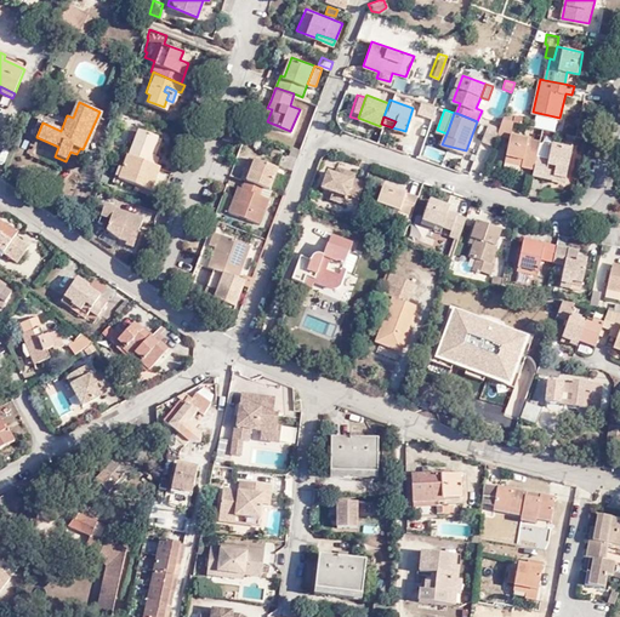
[(511,132),(513,120),(504,118),(499,130),(496,136),(508,137),(505,154),(522,158),(521,165),(534,167),(536,155),(539,144),(525,141),(527,136),(511,132)]
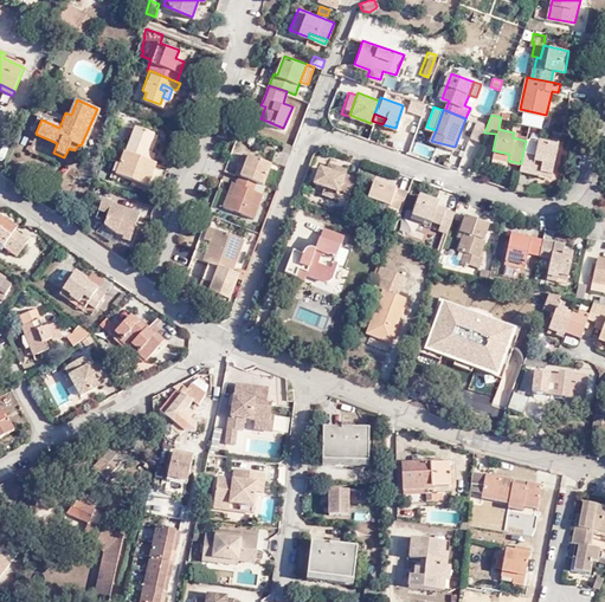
[(468,137),(481,141),(484,133),(487,127),(474,121),(468,137)]
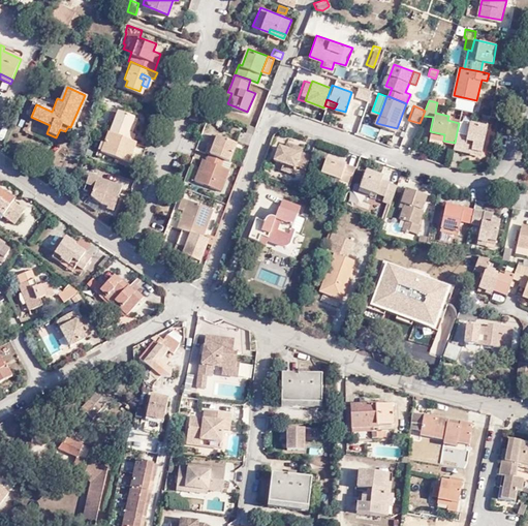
[(191,106),(188,116),(198,120),(202,111),(191,106)]
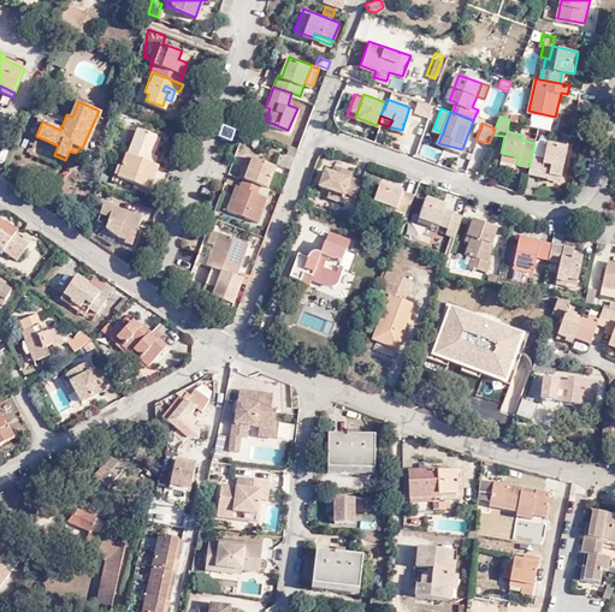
[(126,152),(152,161),(155,152),(153,152),(147,149),(154,132),(136,125),(126,152)]
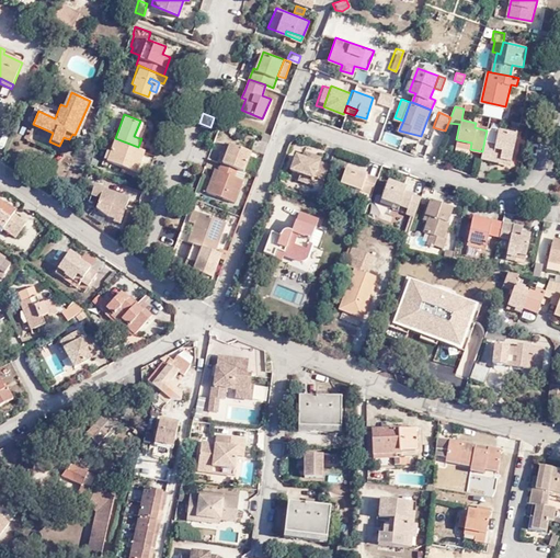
[(134,136),(139,138),(145,122),(140,121),(134,136)]
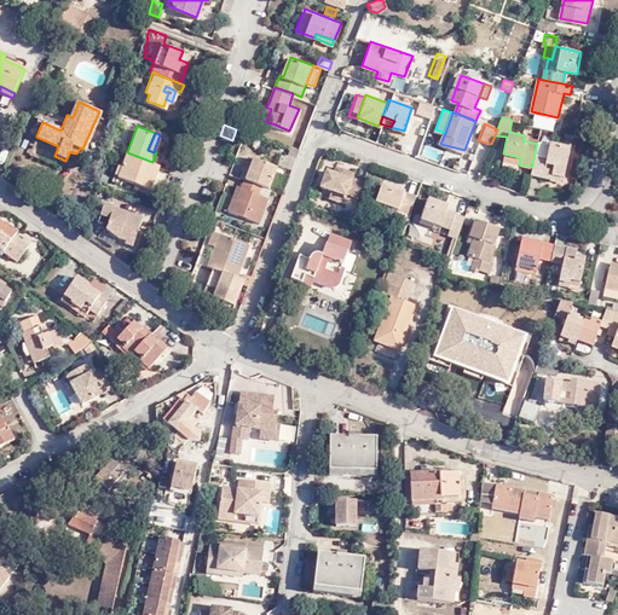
[(532,167),(531,173),(562,179),(570,146),(550,141),(549,145),(547,156),(535,155),(532,167)]
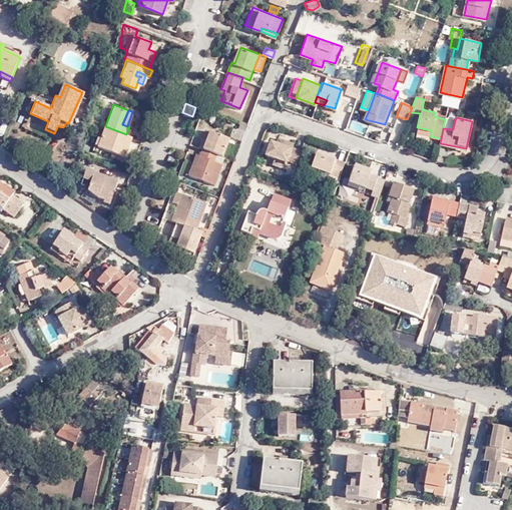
[(453,129),(455,120),(446,117),(445,119),(443,128),(453,129)]
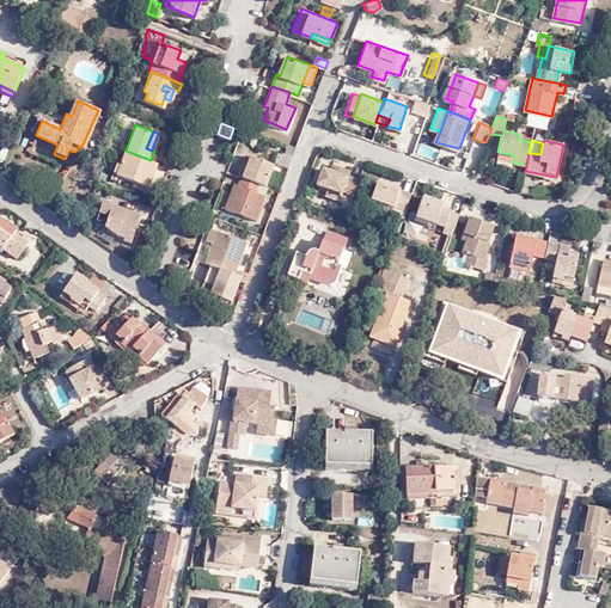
[(152,171),(156,161),(151,160),(126,151),(123,149),(120,161),(116,172),(120,174),(132,178),(136,165),(152,171)]
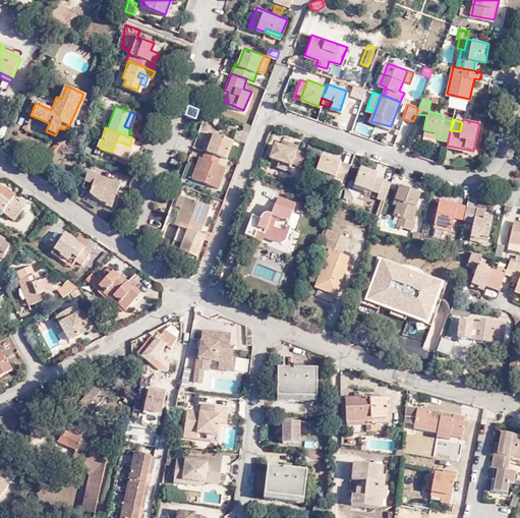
[(249,133),(239,128),(234,137),(244,141),(249,133)]
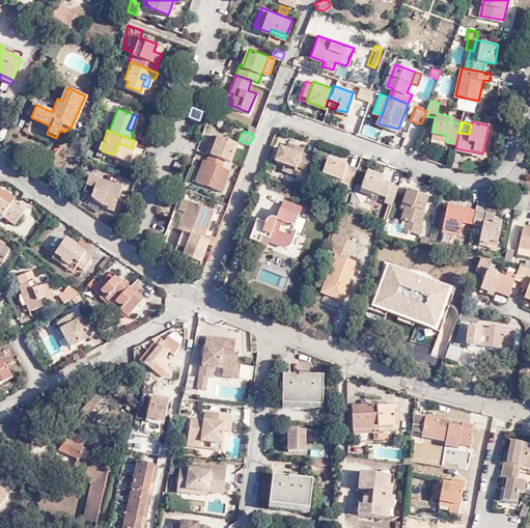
[(446,135),(431,132),(430,138),(445,141),(446,135)]
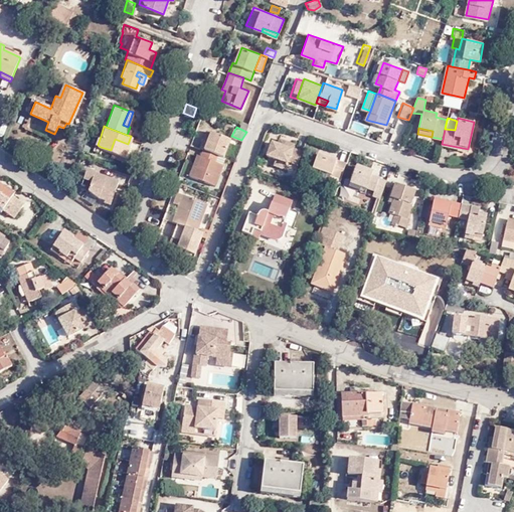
[(206,129),(202,139),(206,141),(211,131),(206,129)]
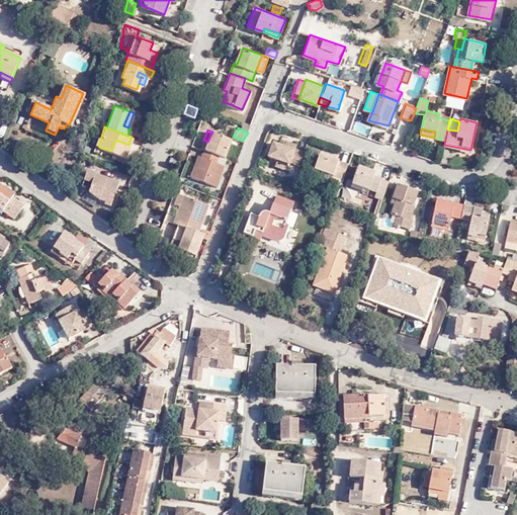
[(203,140),(200,148),(203,149),(219,154),(225,156),(231,139),(212,132),(207,142),(203,140)]
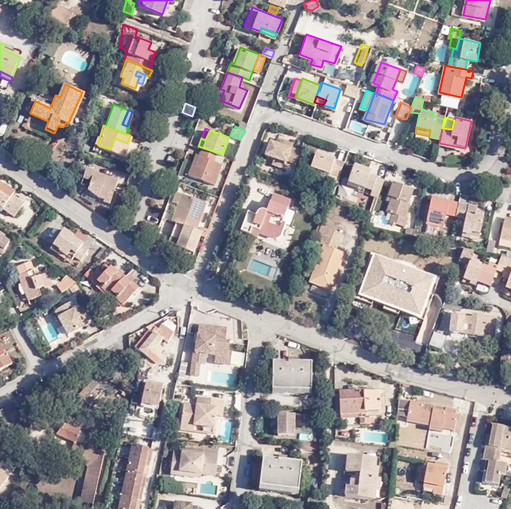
[(97,144),(100,135),(96,134),(91,147),(98,150),(100,146),(97,144)]
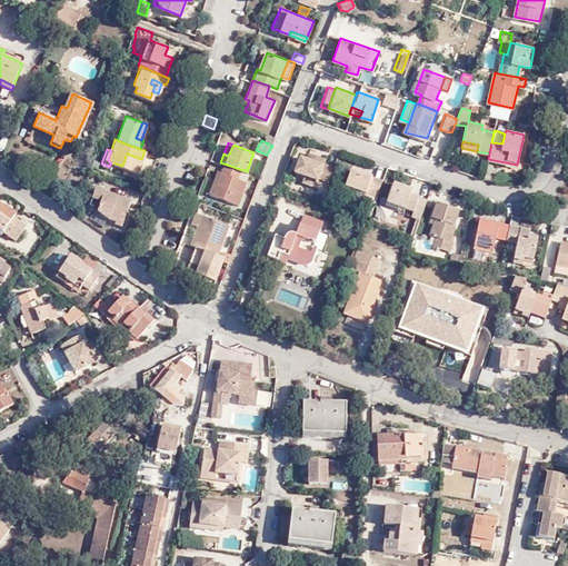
[(315,176),(327,180),(331,167),(320,162),(322,158),(306,151),(302,158),(297,157),(291,170),(301,175),(299,180),(310,186),(315,176)]
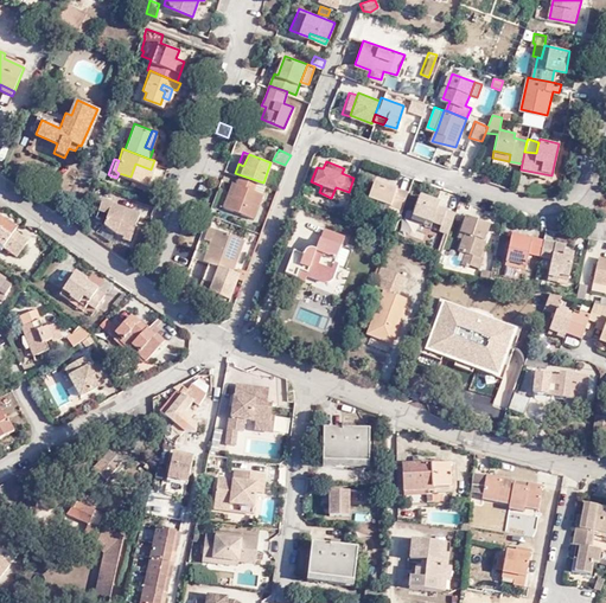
[(145,188),(151,170),(135,164),(131,177),(129,183),(145,188)]
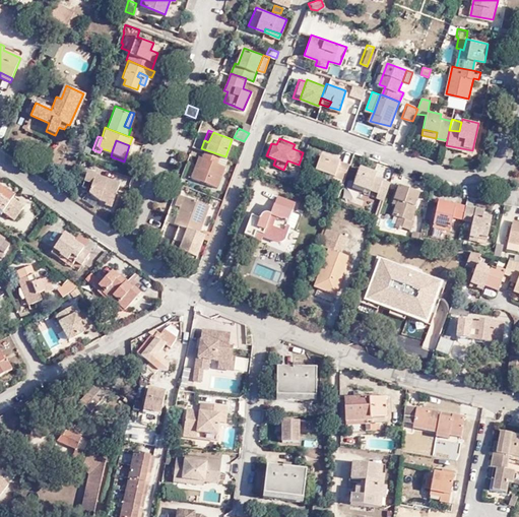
[(333,168),(345,172),(349,158),(321,148),(316,162),(333,168)]
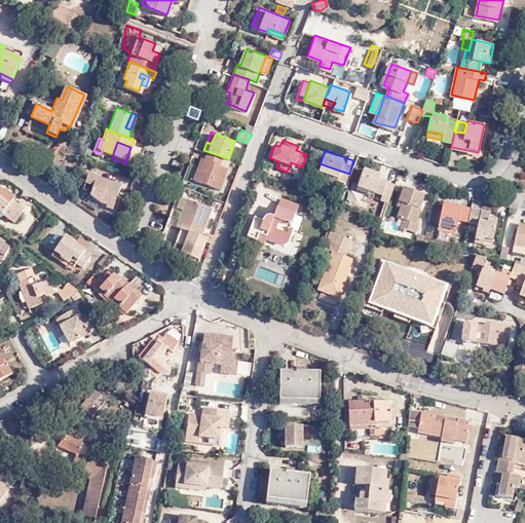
[(219,188),(227,166),(220,164),(222,156),(207,151),(204,159),(200,170),(196,167),(192,178),(219,188)]
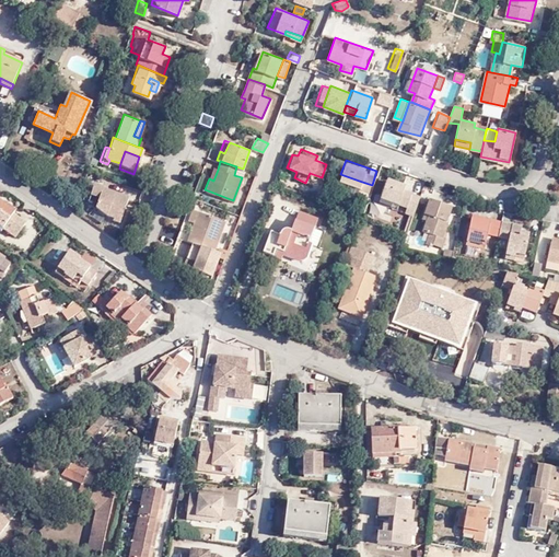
[(242,177),(245,170),(243,169),(236,166),(234,175),(242,177)]
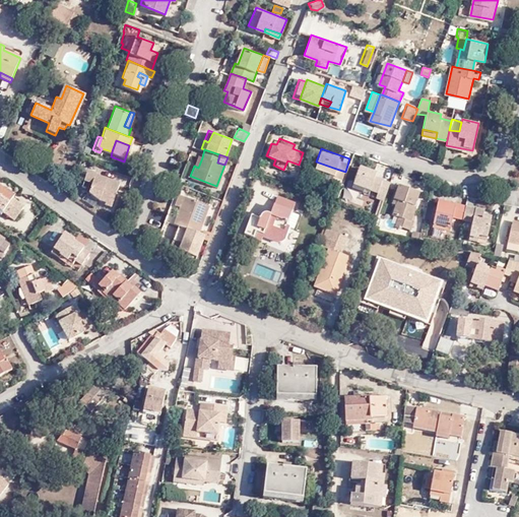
[(376,191),(385,194),(388,184),(391,177),(380,173),(374,171),(376,166),(360,160),(353,178),(370,183),(371,181),(379,183),(376,191)]
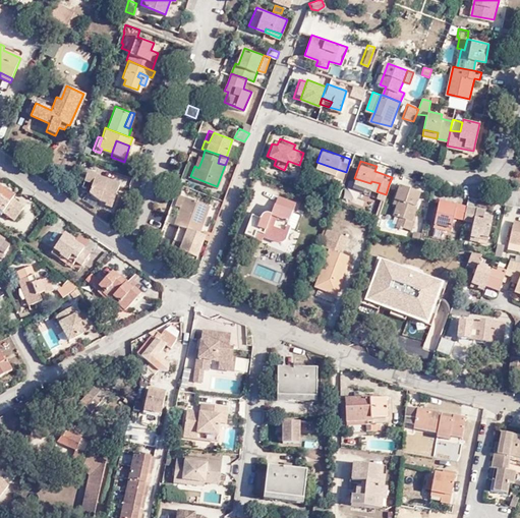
[(346,172),(334,168),(332,174),(343,179),(346,172)]
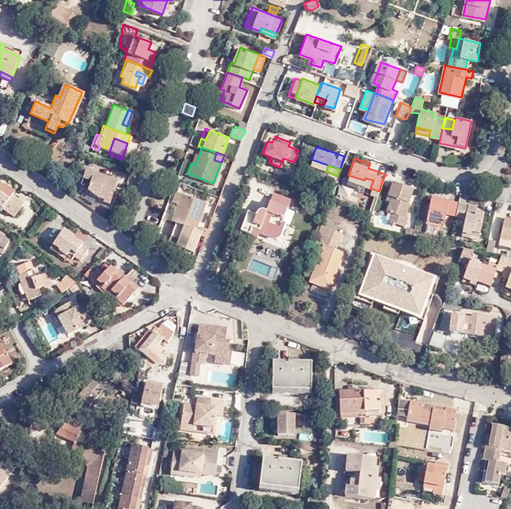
[(86,169),(85,172),(81,184),(89,187),(89,190),(99,198),(104,199),(104,202),(109,204),(116,185),(102,180),(104,176),(86,169)]
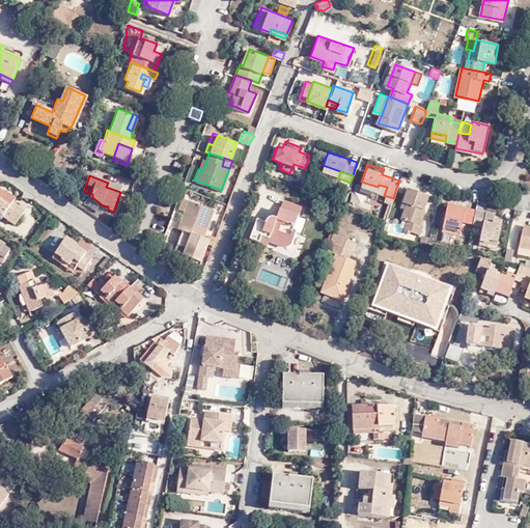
[(84,191),(88,178),(83,176),(79,189),(84,191)]
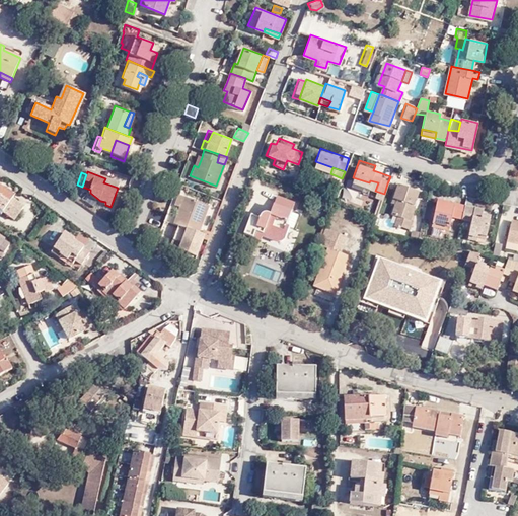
[(351,181),(375,191),(378,182),(370,180),(369,182),(353,177),(351,181)]
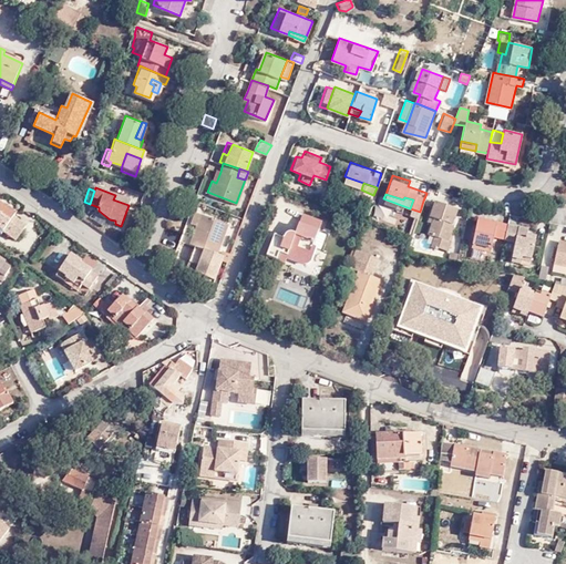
[(435,236),(448,239),(453,222),(451,222),(454,207),(432,200),(428,214),(433,216),(431,222),(428,233),(435,236)]
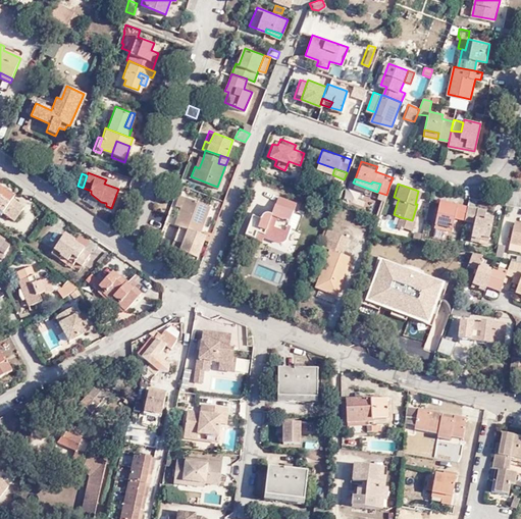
[(179,206),(173,222),(178,223),(198,231),(208,205),(177,193),(173,204),(179,206)]
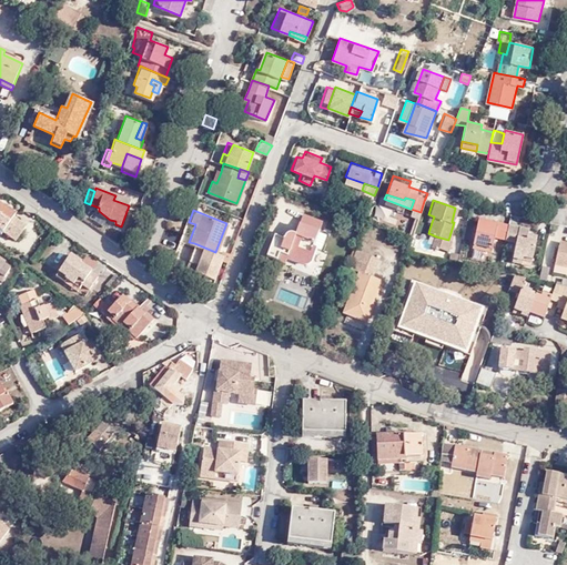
[(0,234),(14,244),(23,231),(11,222),(12,220),(0,211),(0,234)]
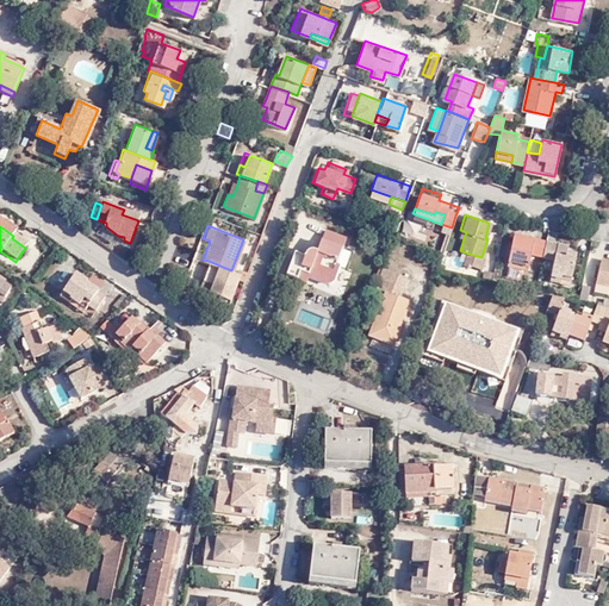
[(515,232),(514,237),(534,242),(535,237),(515,232)]
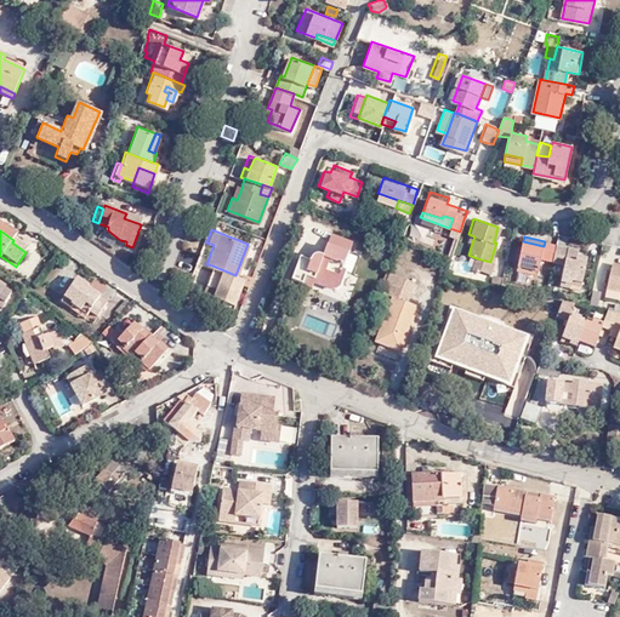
[(542,258),(553,261),(558,244),(545,241),(544,246),(523,241),(517,269),(539,274),(542,258)]
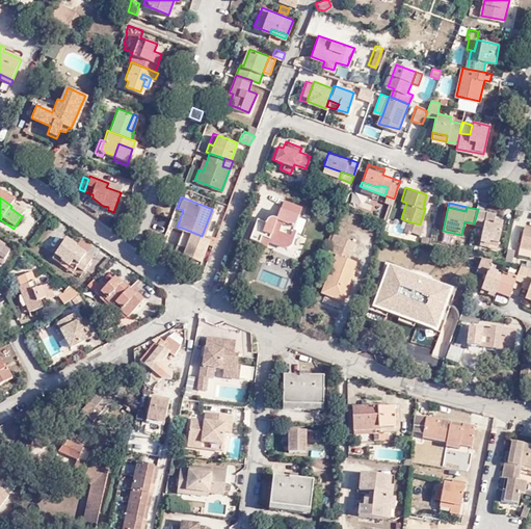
[(267,239),(283,244),(289,246),(295,228),(293,228),(297,215),(280,209),(275,217),(270,216),(268,217),(266,218),(264,220),(257,218),(248,238),(259,241),(262,232),(269,234),(267,239)]
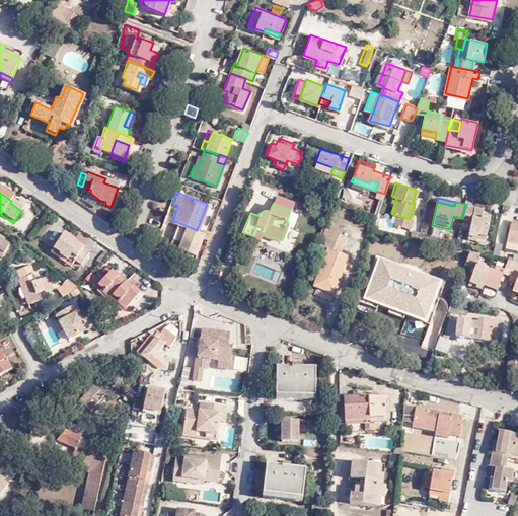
[(466,204),(462,218),(471,219),(467,236),(476,239),(477,235),(486,237),(491,217),(483,215),(484,208),(466,204)]
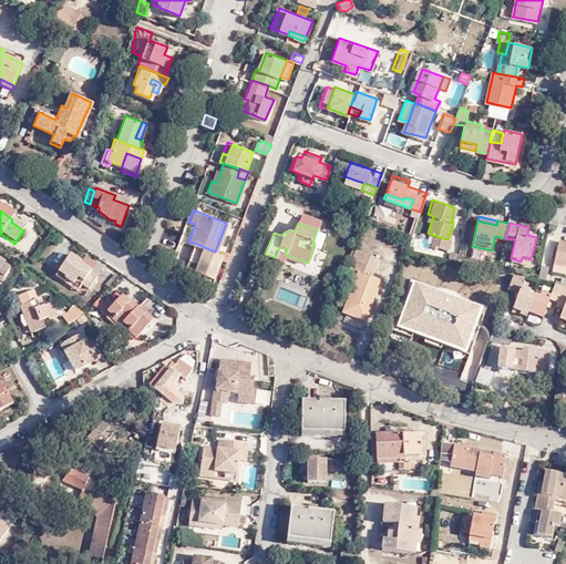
[(449,241),(448,239),(435,236),(433,245),(446,248),(449,241)]
